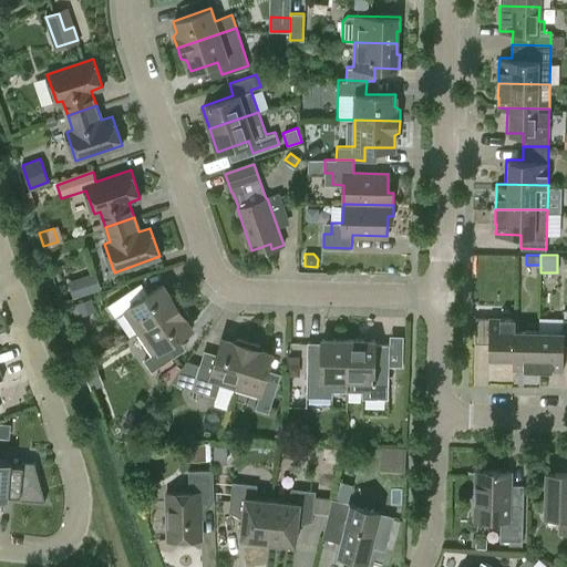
[(95,274),(70,281),(74,297),(100,288),(95,274)]
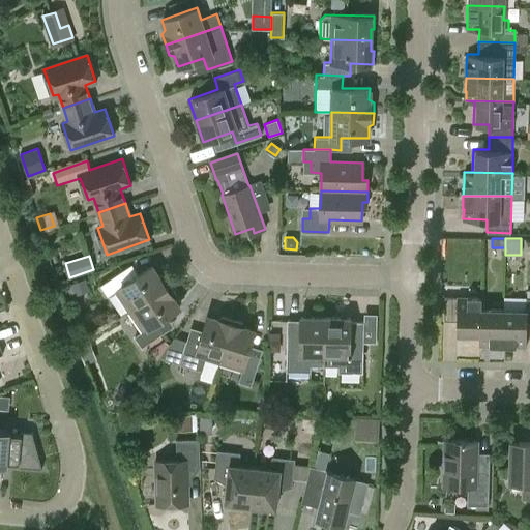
[(116,290),(129,310),(170,284),(164,274),(158,274),(152,265),(129,281),(122,270),(100,285),(108,295),(116,290)]
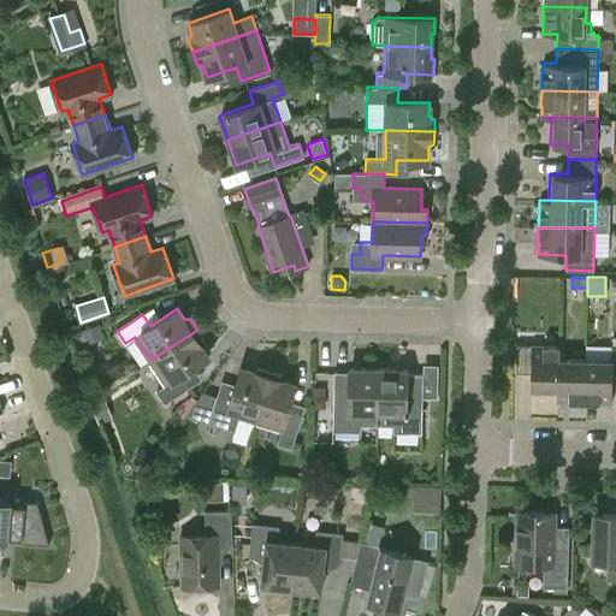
[(98,326),(80,332),(83,342),(101,336),(98,326)]
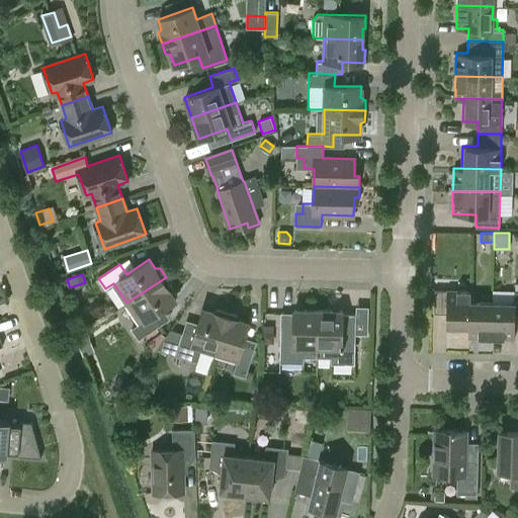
[(172,285),(166,277),(126,303),(141,323),(132,328),(139,339),(160,324),(154,314),(176,299),(169,290),(172,285)]
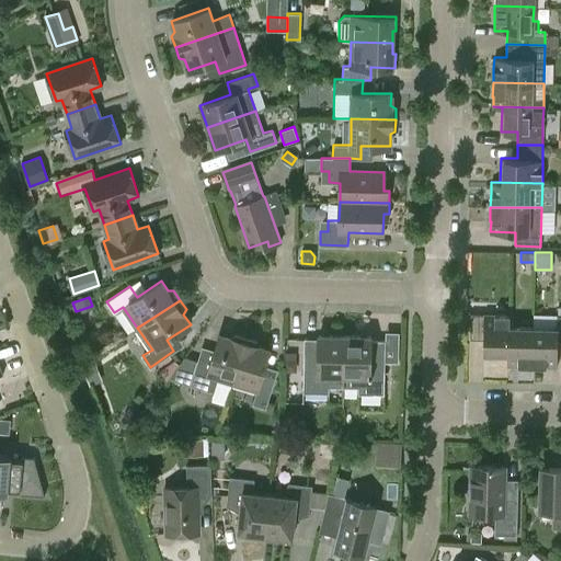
[(507,364),(508,364),(510,313),(495,312),(495,313),(471,312),(470,338),(483,339),(483,354),(507,355),(507,364)]
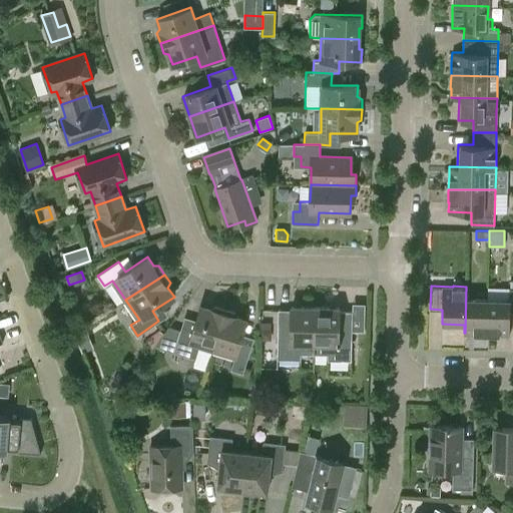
[(466,287),(465,333),(474,333),(474,334),(487,334),(488,298),(466,298),(466,287)]
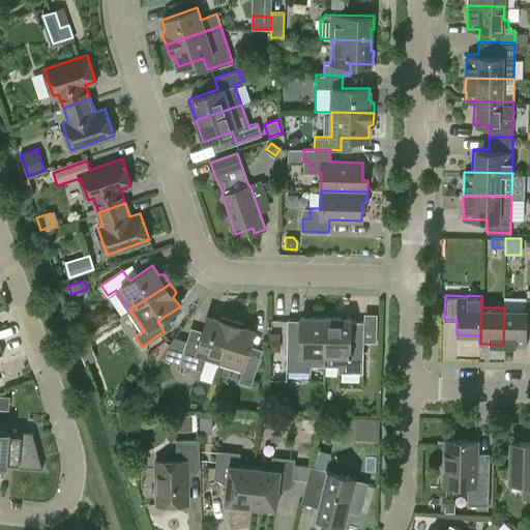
[(529,321),(529,296),(504,296),(504,307),(503,345),(517,345),(527,345),(527,321),(529,321)]
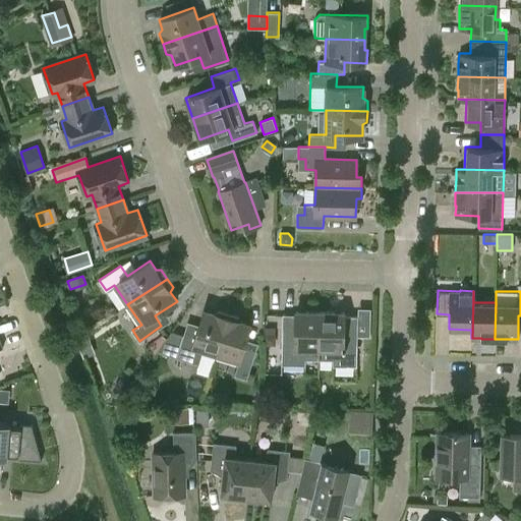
[(217,352),(229,312),(218,309),(215,313),(204,310),(196,336),(184,332),(180,331),(173,356),(177,357),(198,363),(204,348),(217,352)]
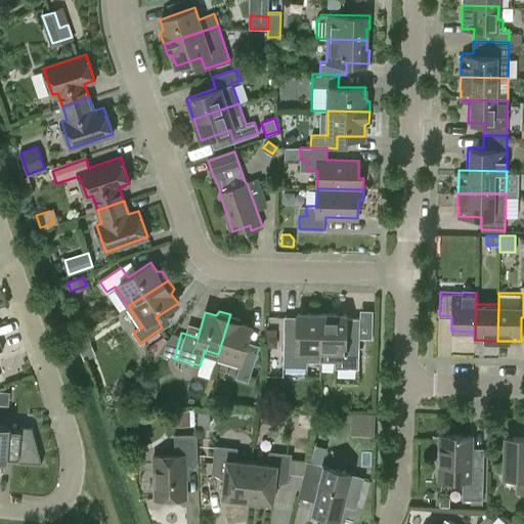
[(308,360),(321,361),(322,313),(298,312),(298,315),(285,315),(284,366),(307,366),(308,360)]
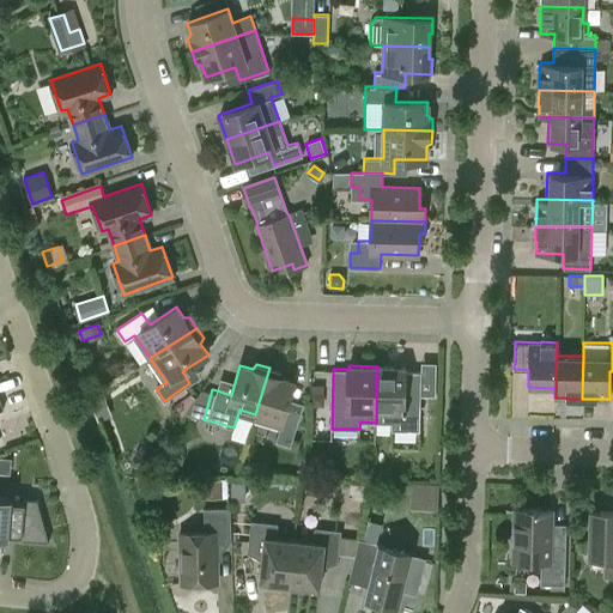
[(406,366),(377,366),(376,423),(392,423),(392,430),(420,430),(422,371),(406,370),(406,366)]
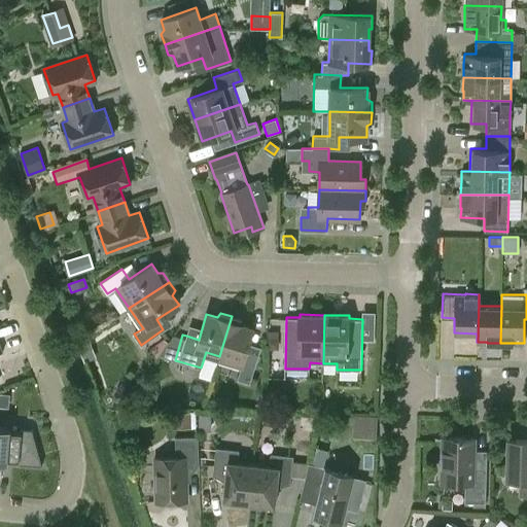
[(242,320),(232,316),(219,356),(242,363),(238,379),(250,383),(257,357),(246,354),(253,328),(243,324),(242,320)]
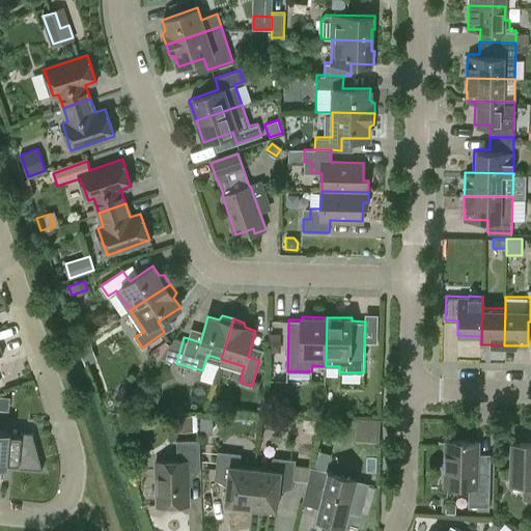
[(280,351),(280,342),(271,342),(271,351),(280,351)]
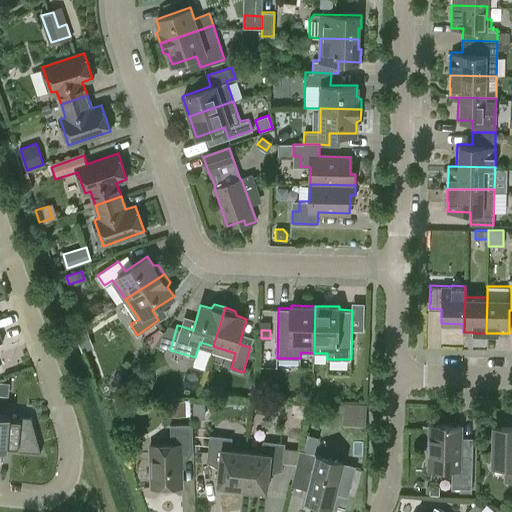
[(0,382),(0,394),(3,395),(8,391),(9,384),(0,382)]
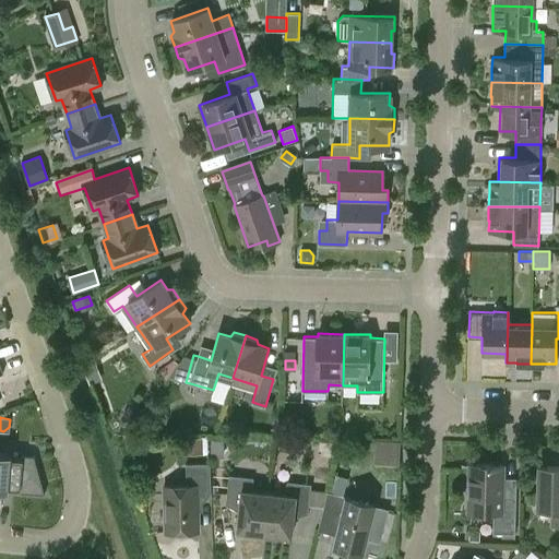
[(146,438),(134,438),(134,453),(146,453),(146,438)]
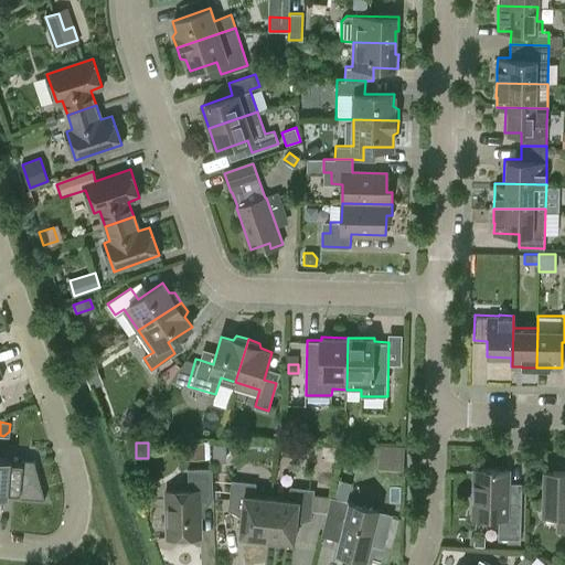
[(382,444),(383,467),(403,466),(402,443),(382,444)]
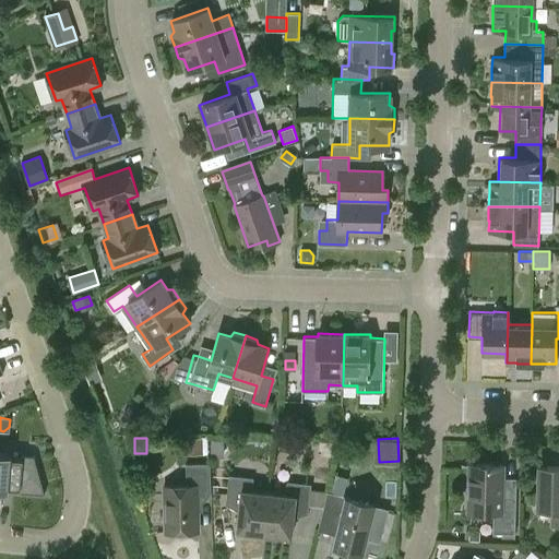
[(201,439),(185,440),(185,453),(201,453),(201,439)]
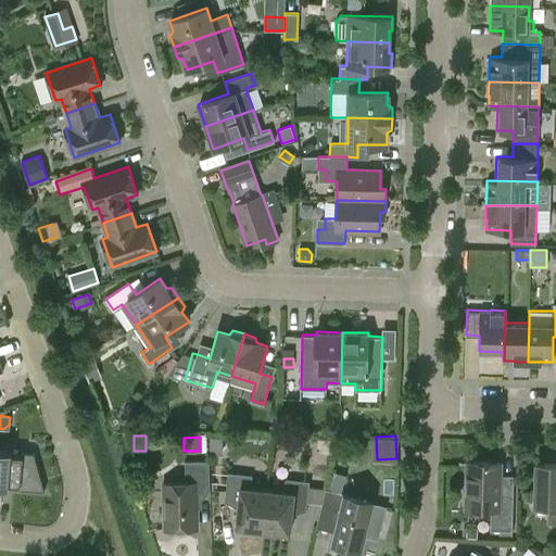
[(0,450),(0,502),(1,502),(2,488),(8,489),(8,484),(20,485),(19,489),(45,491),(34,453),(22,452),(22,456),(11,455),(11,451),(0,450)]
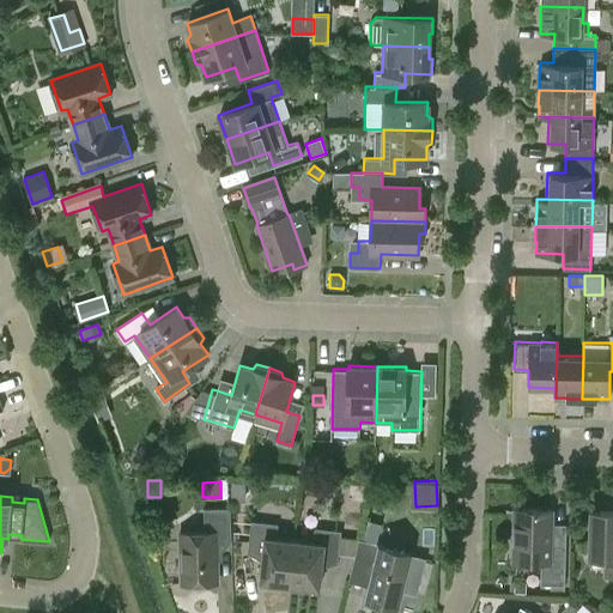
[(204,508),(205,530),(180,532),(182,583),(218,582),(217,541),(232,540),(231,507),(204,508)]
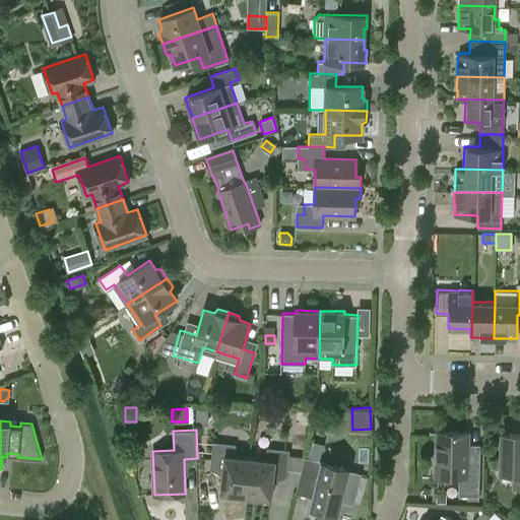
[(480,462),(467,462),(468,432),(438,431),(437,473),(460,474),(459,495),(479,495),(480,462)]
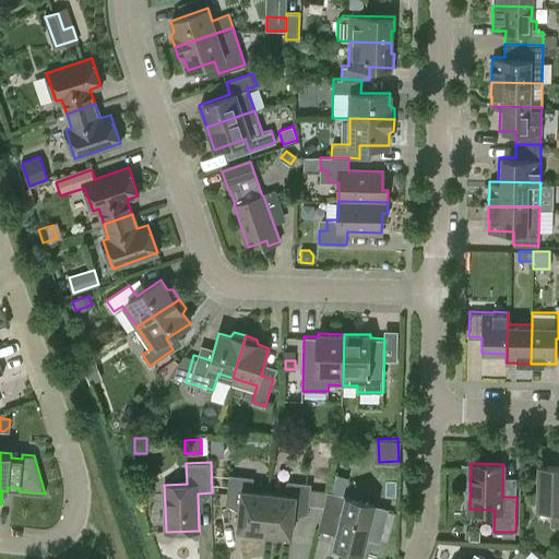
[(558,464),(540,465),(539,506),(554,507),(554,523),(558,523),(558,464)]
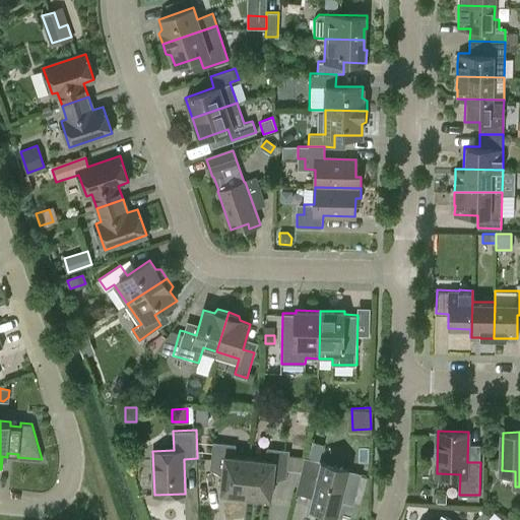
[(243,496),(246,496),(250,457),(236,456),(236,444),(213,441),(210,469),(223,470),(220,493),(224,494),(225,499),(243,496)]
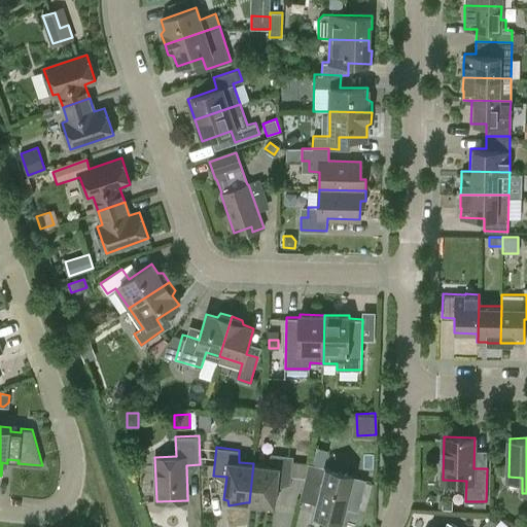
[(316,448),(312,463),(323,466),(327,451),(316,448)]
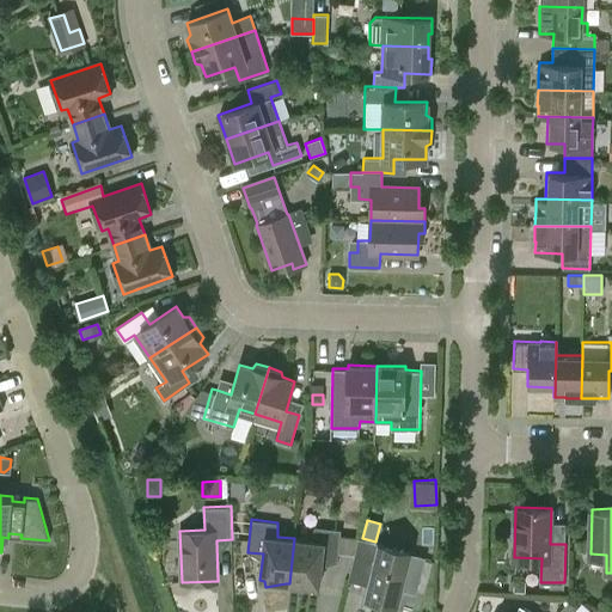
[(311,540),(294,538),(289,583),(293,583),(313,592),(316,586),(319,587),(323,561),(337,562),(338,554),(341,536),(341,530),(314,526),(311,540)]
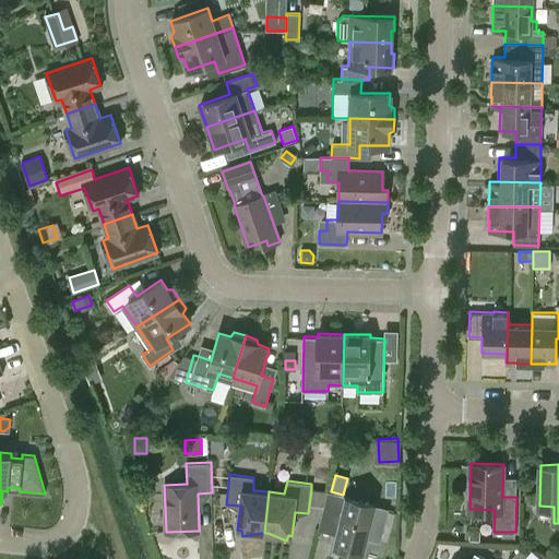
[(311,489),(309,506),(323,507),(326,491),(311,489)]
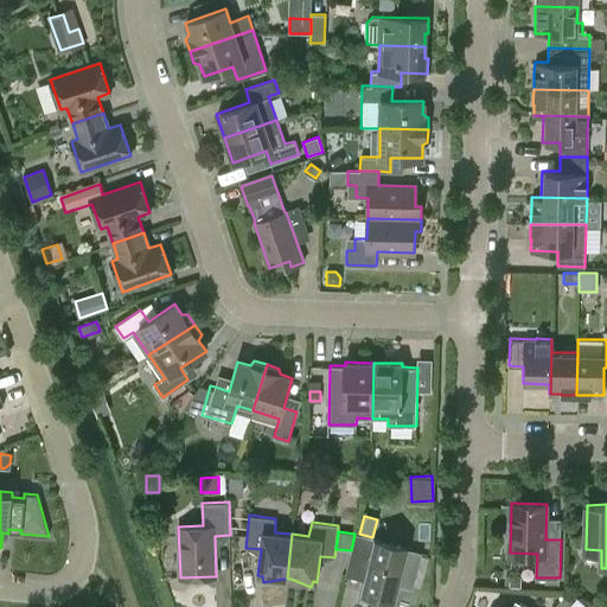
[(359,534),(356,532),(351,550),(372,555),(363,592),(364,592),(375,601),(378,595),(394,600),(398,583),(413,587),(421,551),(407,548),(408,545),(372,537),(359,534)]
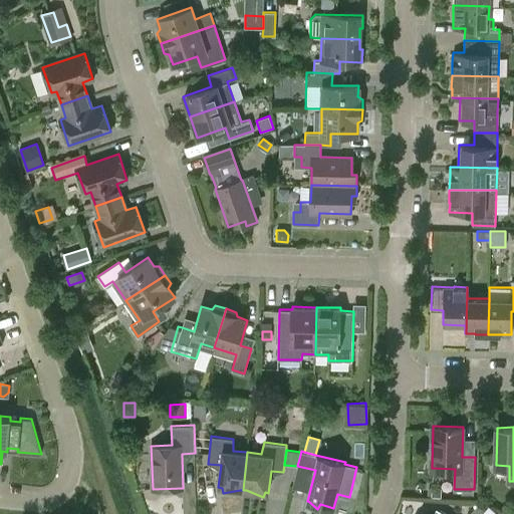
[(441,489),(432,488),(431,496),(441,497),(441,489)]
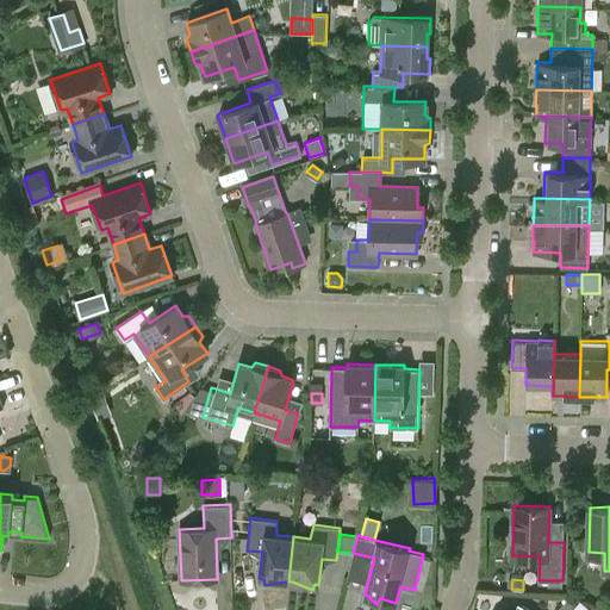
[(567,598),(556,609),(570,609),(576,605),(567,598)]
